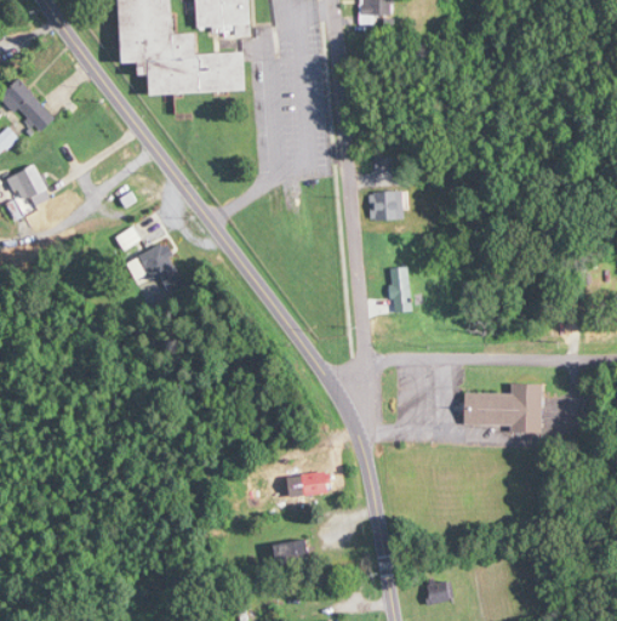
[(246,91),(244,52),(195,53),(194,33),(172,33),(171,0),(116,0),(119,63),(136,63),(136,74),(147,74),(147,95),(246,91)]
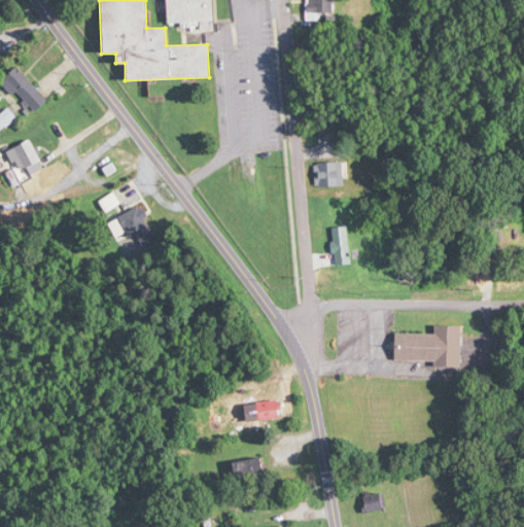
[(166,0),(169,29),(215,25),(213,0),(166,0)]
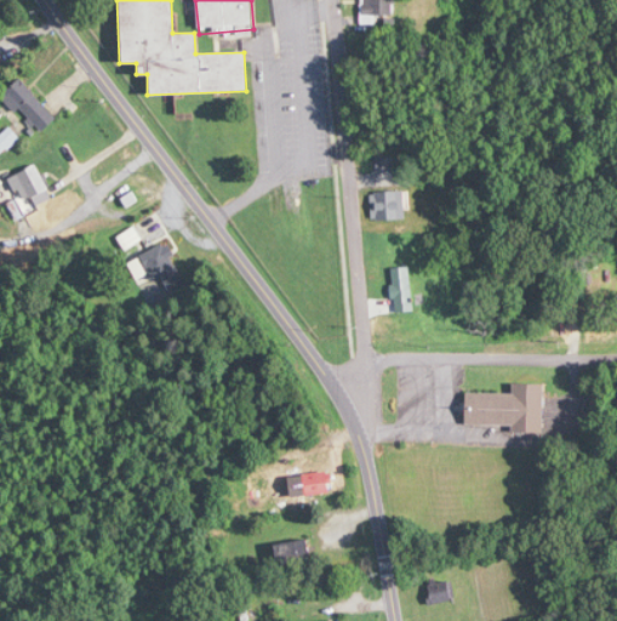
[(389,0),(358,0),(358,23),(373,23),(373,16),(390,16),(389,0)]
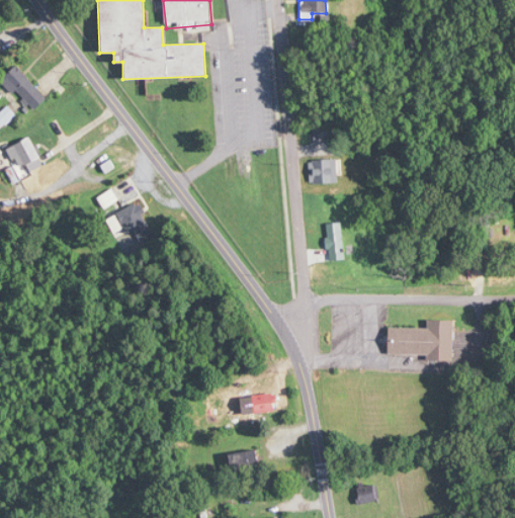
[(36,111),(51,97),(19,66),(5,80),(36,111)]
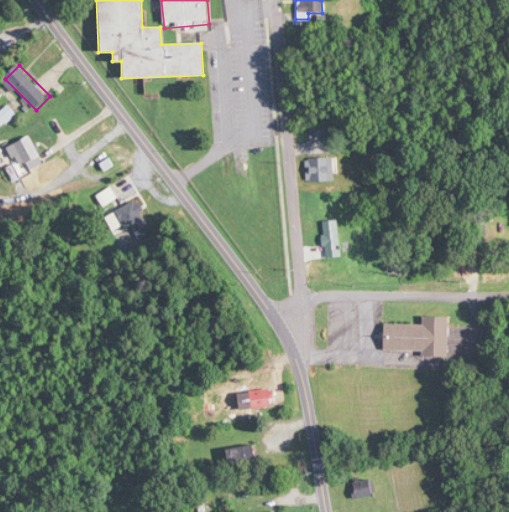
[(0,131),(21,116),(15,108),(0,118),(0,131)]
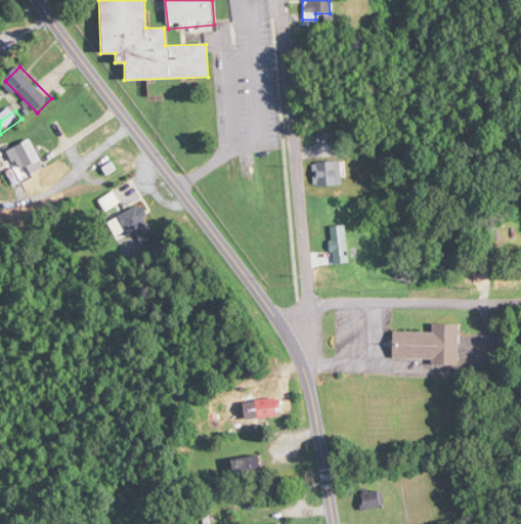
[(25,170),(44,162),(34,139),(15,147),(25,170)]
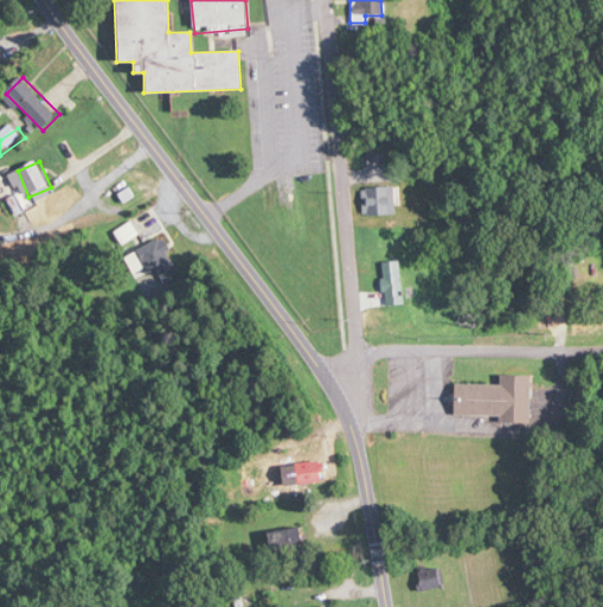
[(396,186),(365,186),(365,216),(396,216),(396,186)]
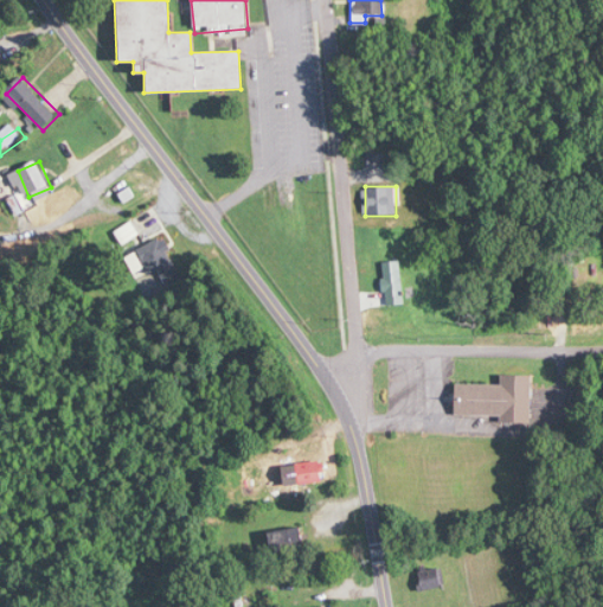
[(128,244),(141,234),(132,223),(119,232),(128,244)]
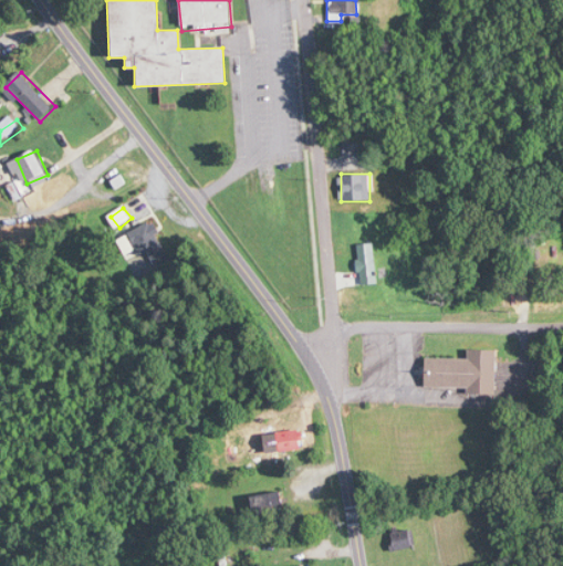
[(147,259),(165,247),(148,222),(131,236),(147,259)]
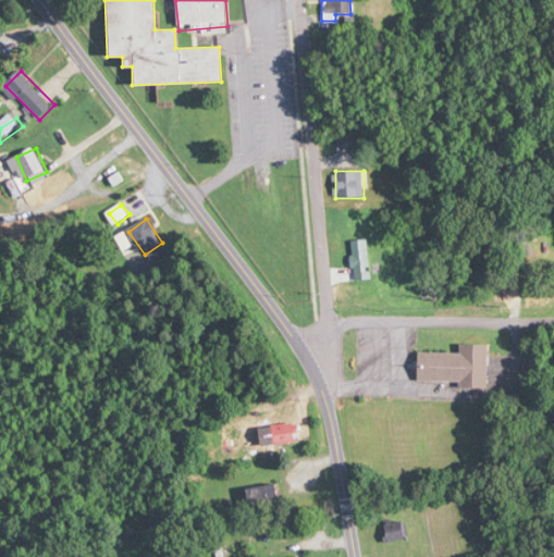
[(368,280),(368,239),(352,239),(352,280),(368,280)]
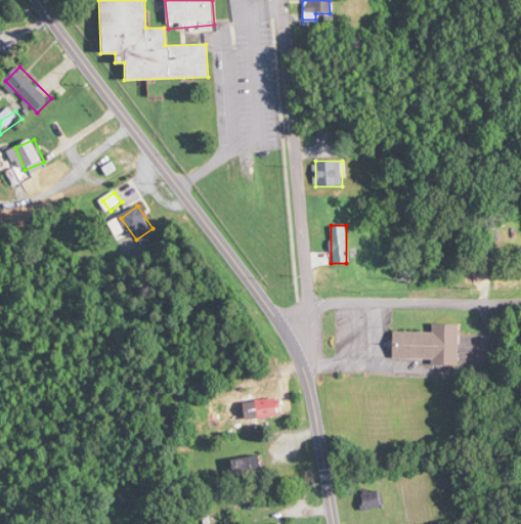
[(459,362),(460,324),(432,323),(431,333),(392,331),(391,360),(459,362)]
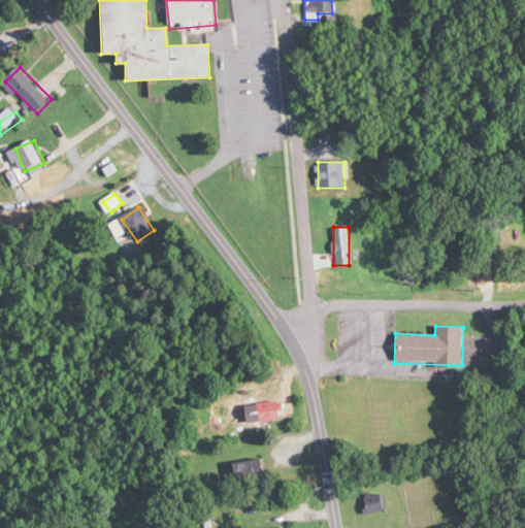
[(282,402),(258,402),(258,421),(282,421),(282,402)]
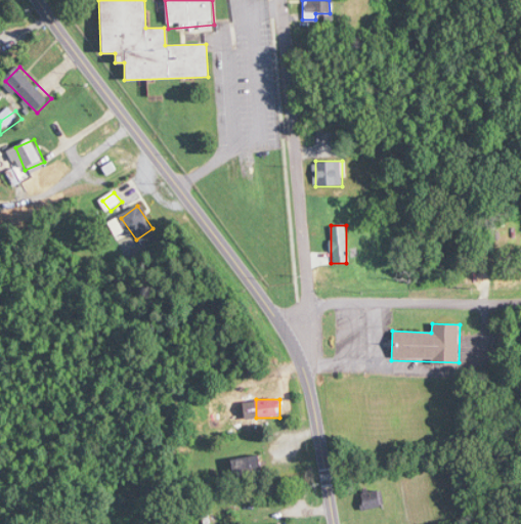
[(231,459),(232,477),(261,475),(259,456),(231,459)]
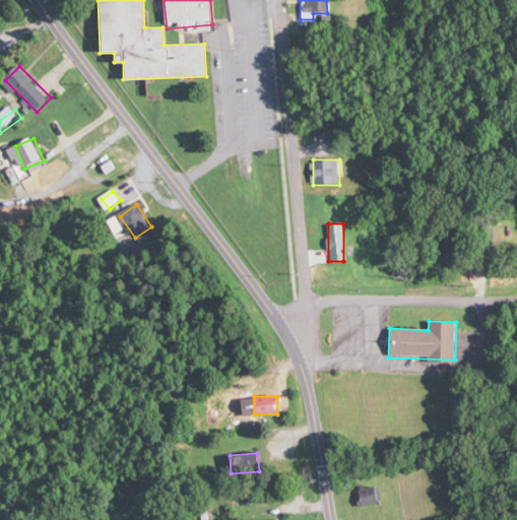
[(360,488),(361,505),(380,504),(378,486),(360,488)]
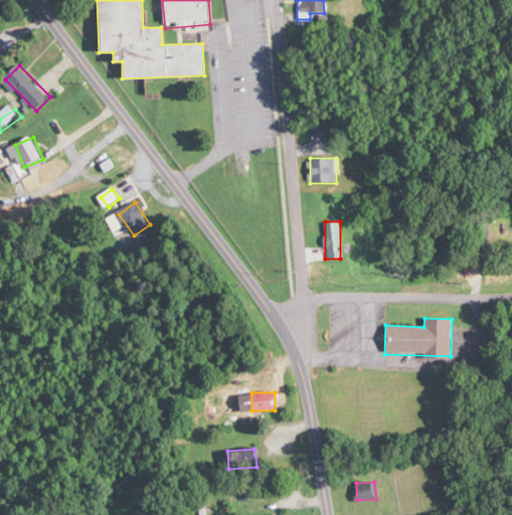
All buildings are outlined.
